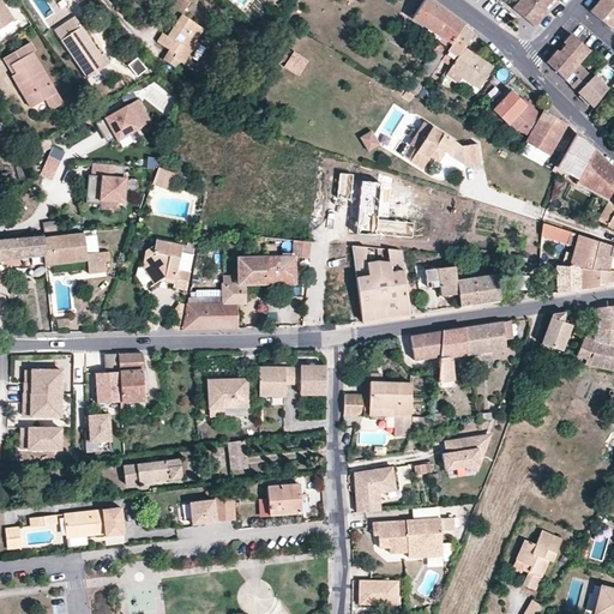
[(0,0),(0,29),(14,20),(0,0)]
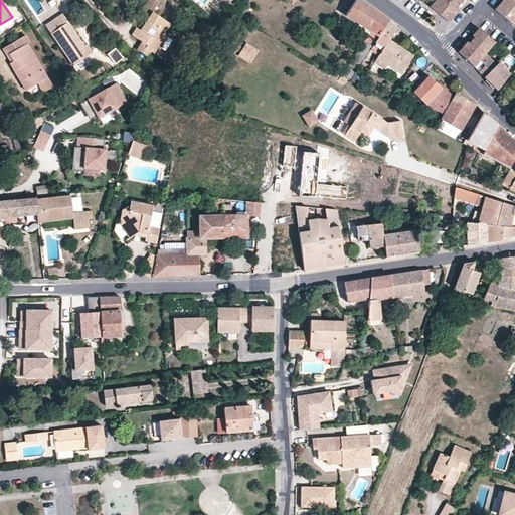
[(157,45),(164,34),(170,24),(152,12),(159,1),(157,0),(148,0),(141,12),(149,17),(140,30),(136,27),(132,35),(142,41),(148,45),(146,48),(151,52),(157,55),(161,48),(157,45)]
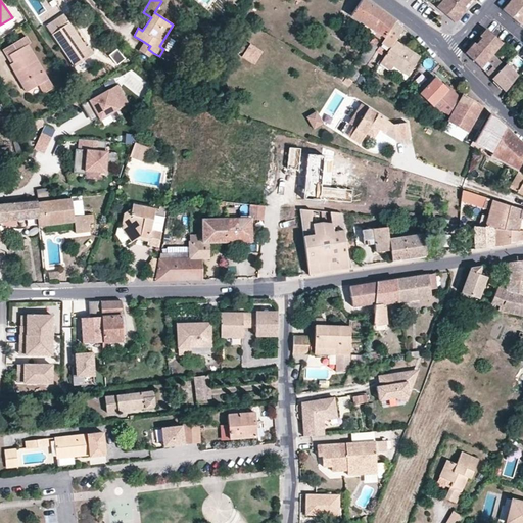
[(383,11),(365,0),(362,0),(351,16),(362,22),(385,38),(394,21),(388,15),(383,11)]
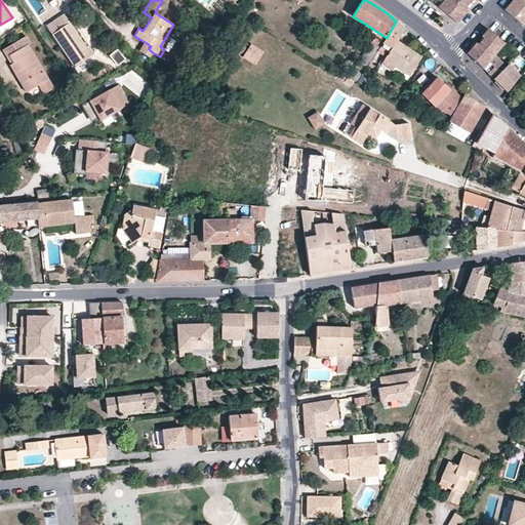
[(477,0),(445,0),(439,7),(457,24),(468,12),(465,10),(472,0),(473,0),(476,2),(477,0)]
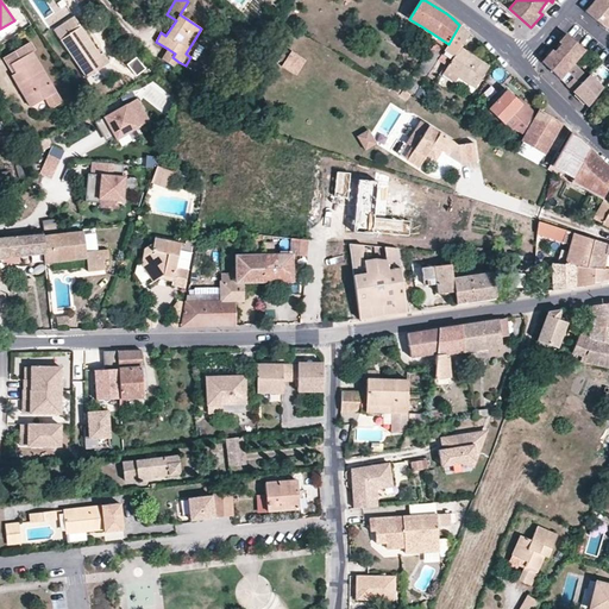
[(608,2),(606,0),(594,0),(585,11),(606,29),(608,24),(608,2)]
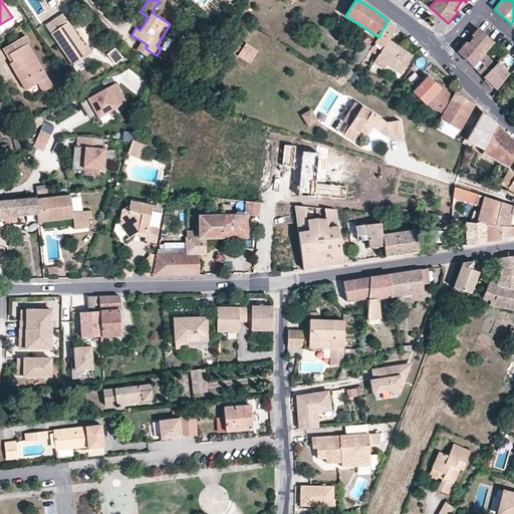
[(85,47),(82,42),(62,14),(45,26),(72,65),(92,52),(87,45),(85,47)]
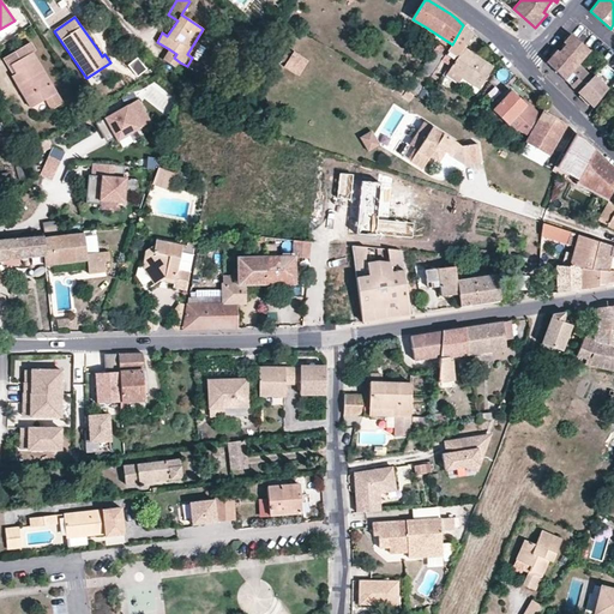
[(274,30),(263,22),(258,28),(268,36),(274,30)]
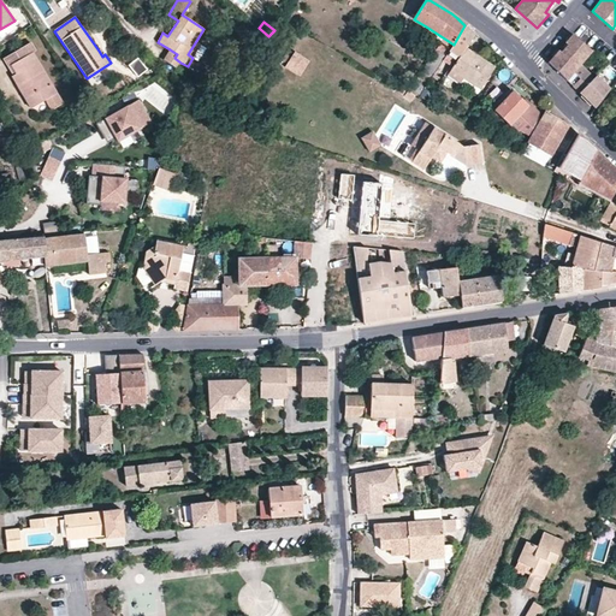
[(472,31),(465,25),(454,45),(448,54),(444,59),(454,66),(451,70),(465,78),(480,89),(495,69),(465,48),(474,34),(472,31)]
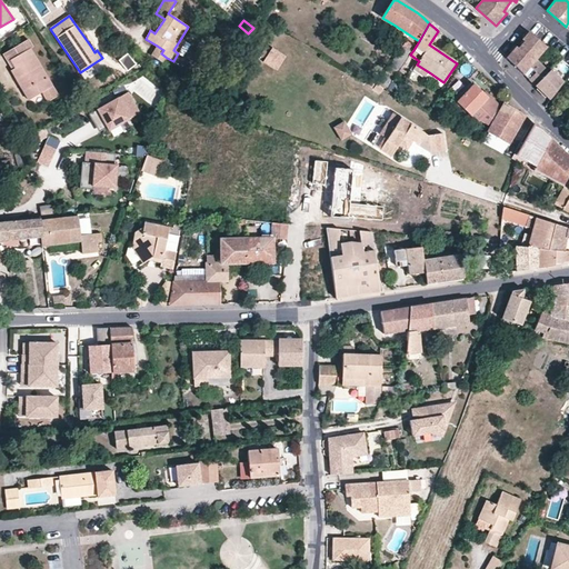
[(17,25),(0,33),(0,40),(19,29),(17,25)]
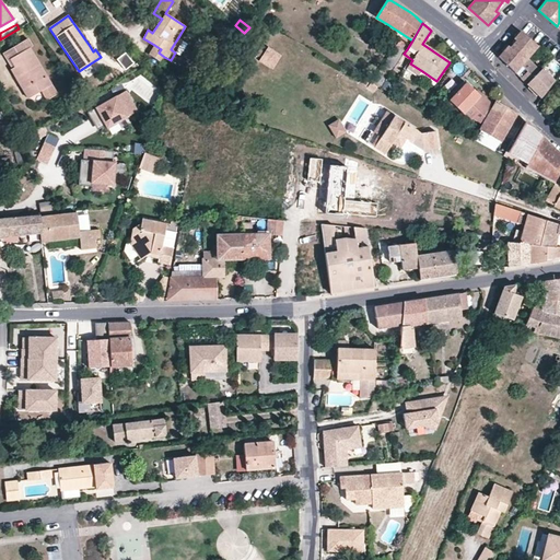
[(368,72),(364,79),(382,89),(392,72),(404,54),(407,49),(412,41),(387,24),(385,30),(400,39),(387,61),(376,78),(368,72)]
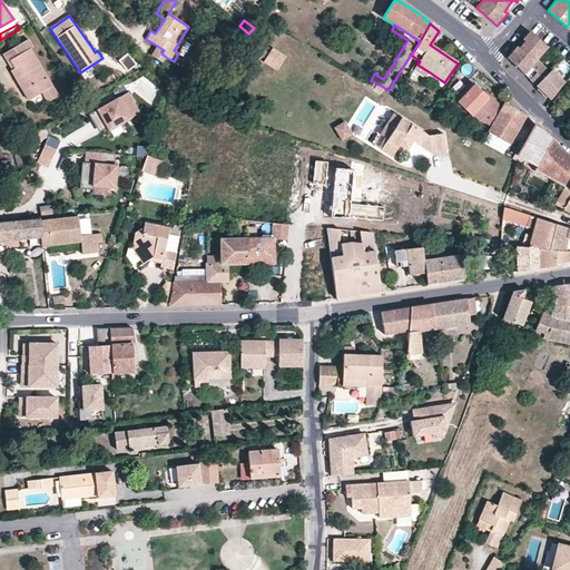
[(510,60),(553,97),(566,81),(552,69),(547,75),(533,64),(549,47),(530,32),(523,39),(526,41),(520,49),(518,47),(508,58),(510,60)]
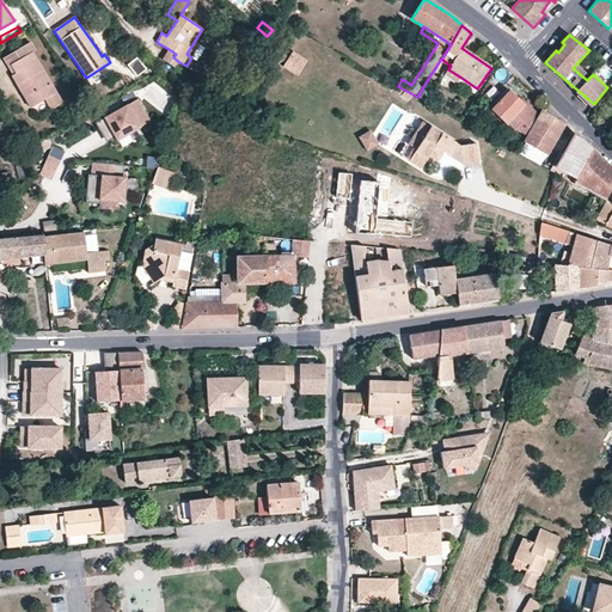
[(200,44),(195,41),(187,54),(191,57),(200,44)]
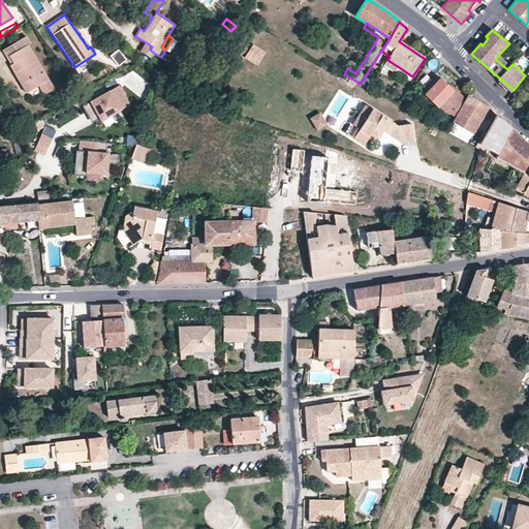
[(25,36),(20,39),(24,48),(9,56),(13,63),(22,79),(20,81),(27,93),(38,87),(43,95),(54,89),(28,45),(30,44),(25,36)]
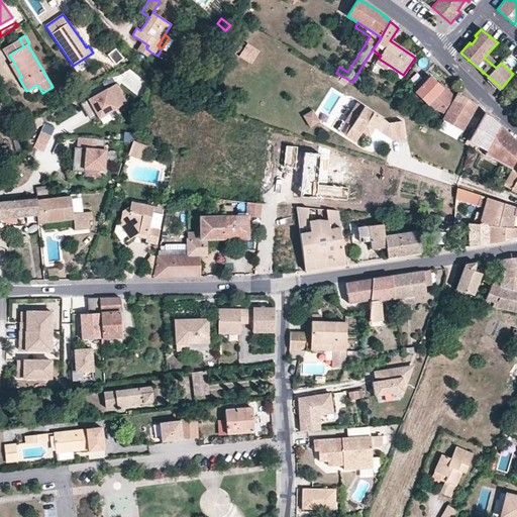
[(23,46),(19,38),(3,48),(11,63),(13,62),(9,55),(23,46)]
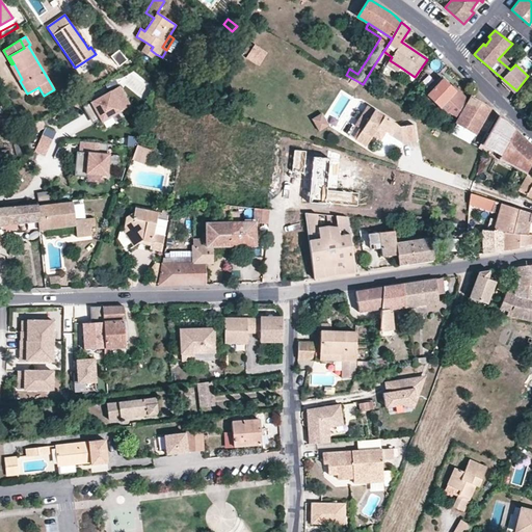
[(153,47),(147,43),(141,51),(153,58),(156,54),(151,50),(153,47)]
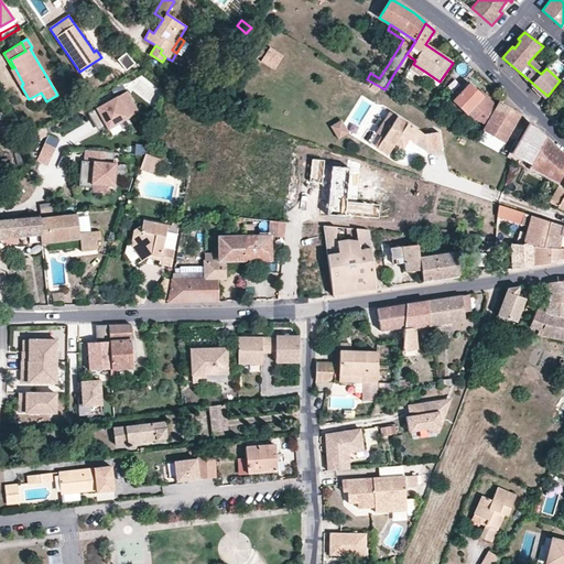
[(281,54),(270,47),(261,62),(272,68),(281,54)]
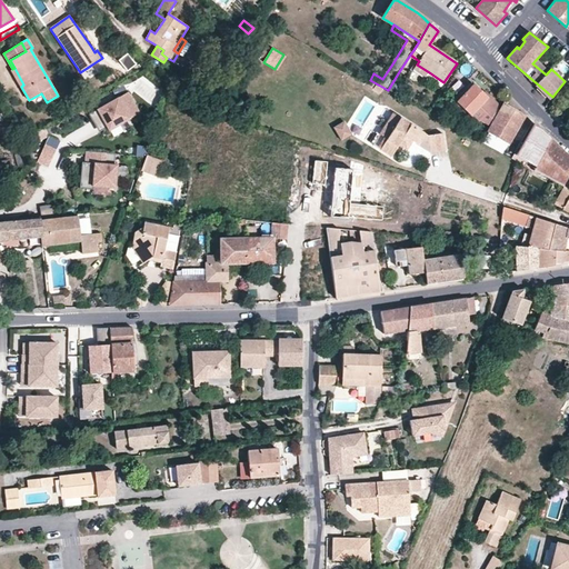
[(121,67),(129,76),(137,69),(129,60),(121,67)]
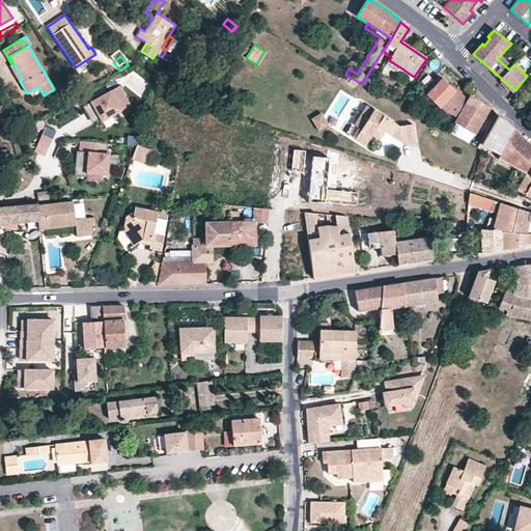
[(396,72),(400,67),(389,60),(386,65),(396,72)]
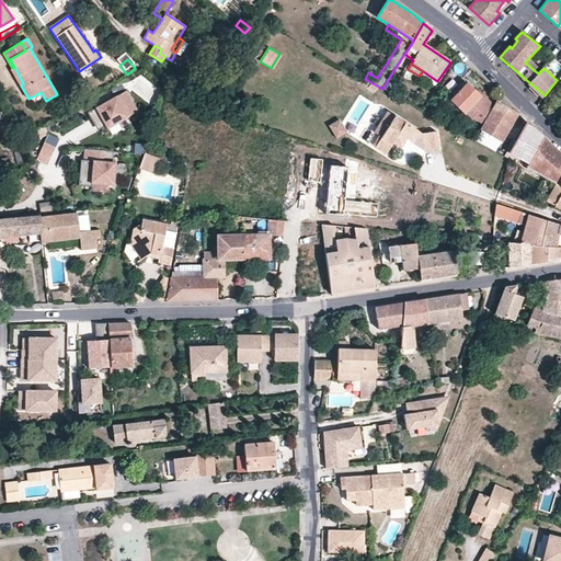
[(14,67),(12,68),(10,69),(21,86),(23,83),(14,67)]
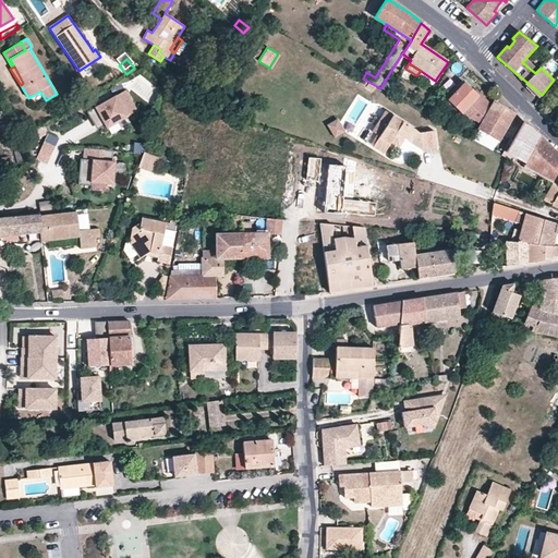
[(470,119),(478,123),(482,118),(489,105),(474,92),(464,83),(460,87),(445,104),(443,106),(449,112),(452,110),(465,122),(470,119)]
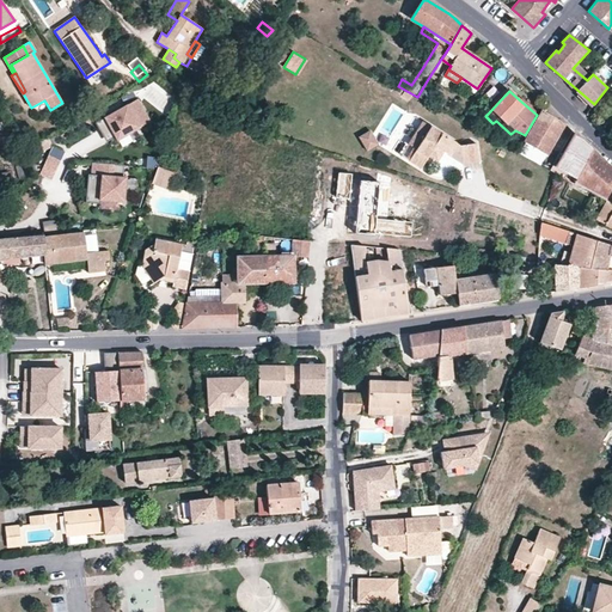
[(484,111),(488,114),(505,96),(502,93),(484,111)]
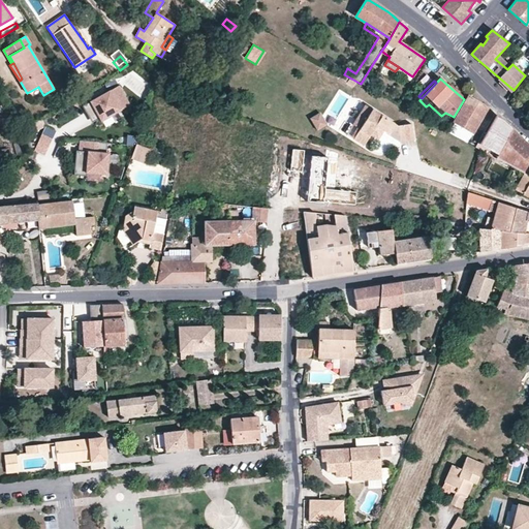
[(464,99),(465,97),(452,85),(449,87),(464,99)]
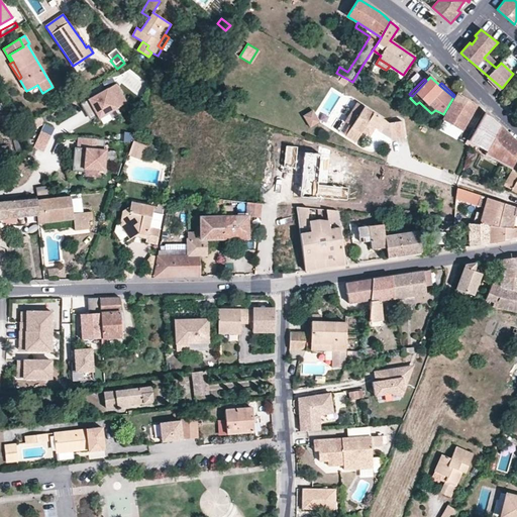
[(116,85),(81,104),(85,110),(87,108),(92,117),(97,114),(103,125),(121,114),(117,108),(126,103),(116,85)]
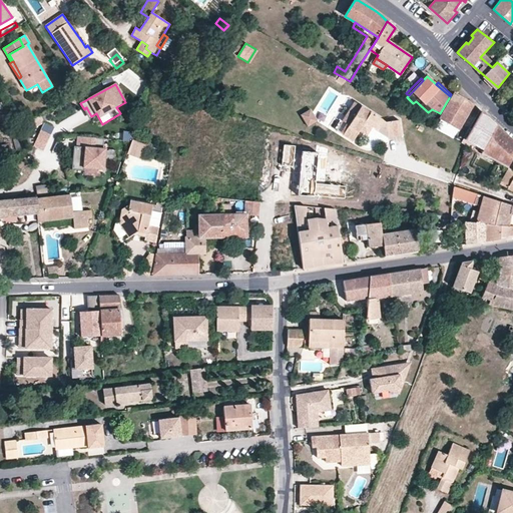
[(70,87),(62,91),(66,97),(74,93),(70,87)]
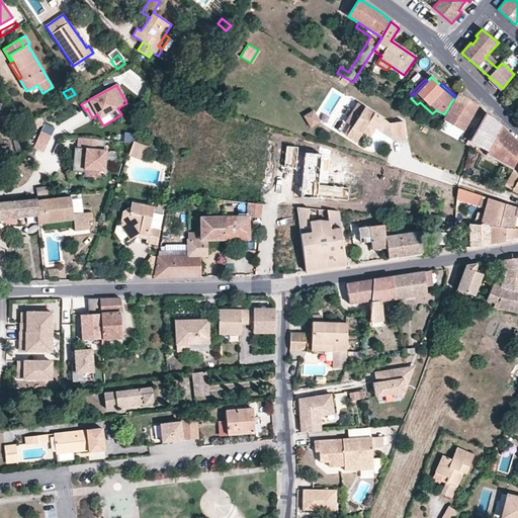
[(463,131),(479,105),(459,93),(444,119),(463,131)]
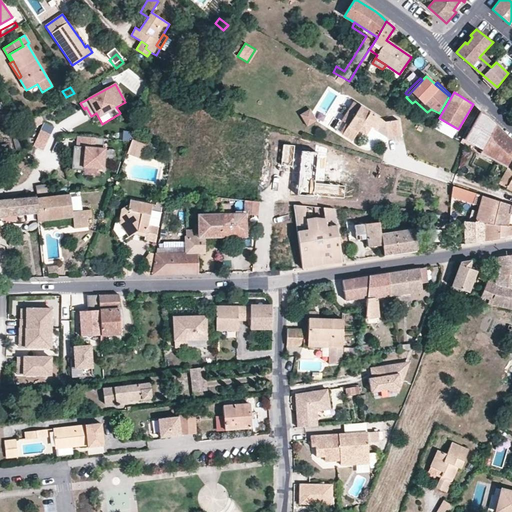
[(352,101),(335,128),(343,134),(353,117),(353,114),(356,113),(360,106),(352,101)]
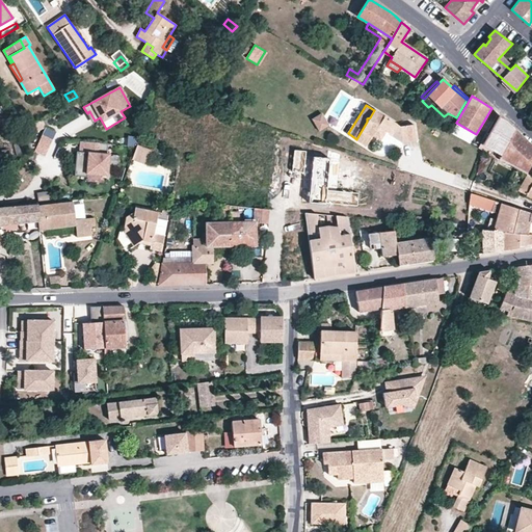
[(367,122),(356,139),(367,145),(373,136),(378,128),(386,132),(390,134),(396,124),(391,121),(374,110),(370,117),(367,118),(367,122)]
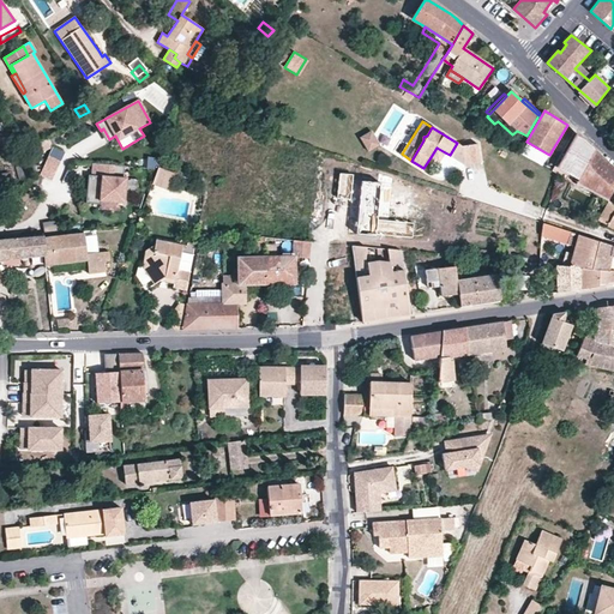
[(369,150),(380,144),(372,132),(362,138),(369,150)]
